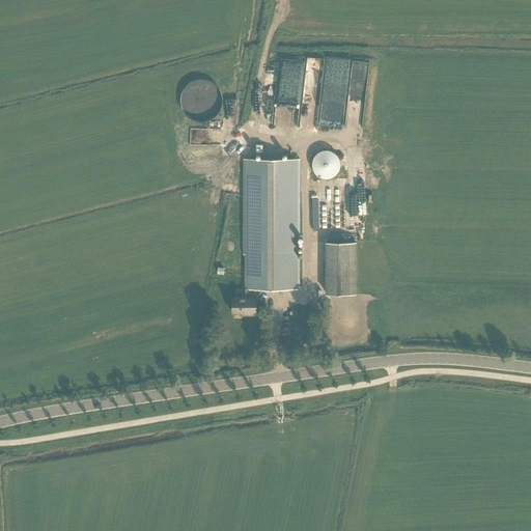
[(316,59),(304,57),(294,124),(306,127),(316,59)]
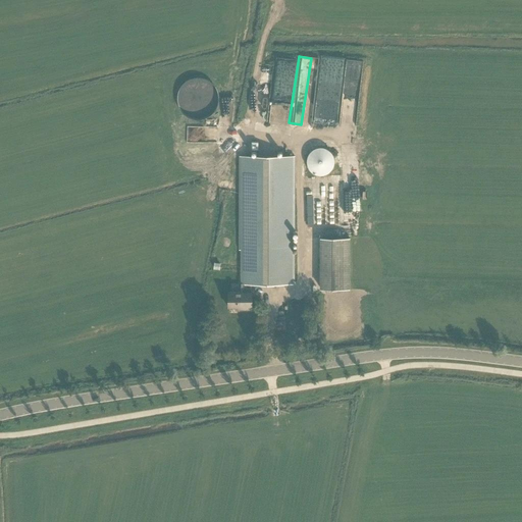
[(268,104),(277,106),(285,65),(276,63),(271,86),(268,104)]
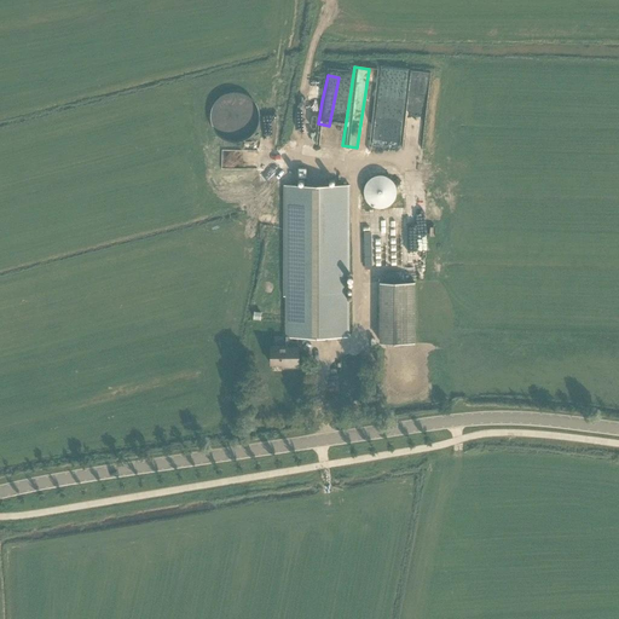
[(372,155),(389,156),(393,76),(376,75),(372,155)]
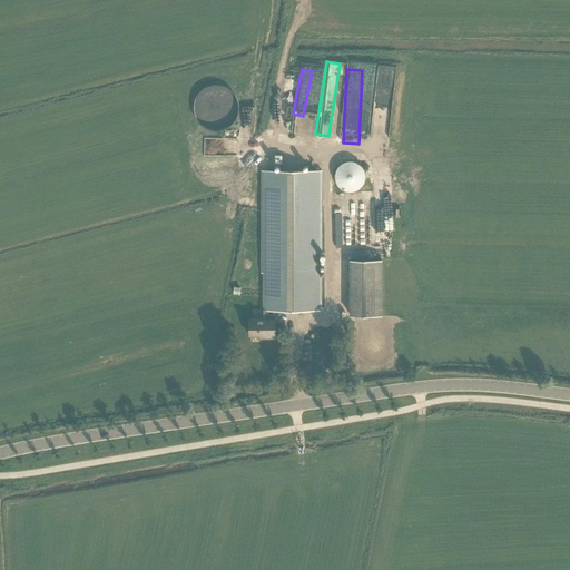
[(387,116),(392,72),(377,71),(374,104),(382,105),(381,115),(387,116)]
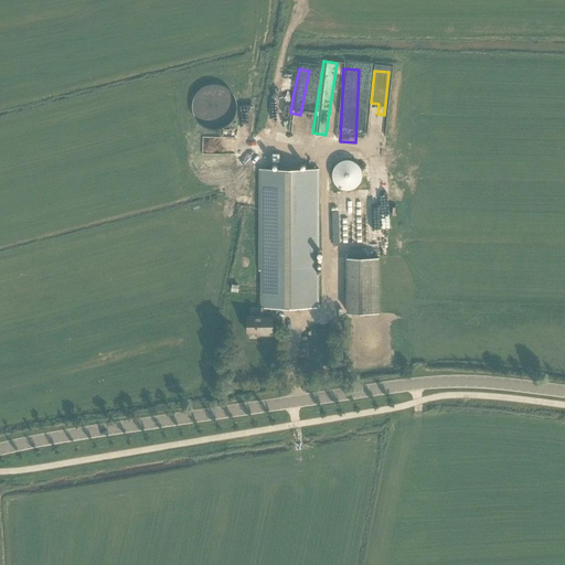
[(361,179),(362,176),(361,172),(361,170),(359,167),(358,164),(355,163),(352,161),(350,161),(347,160),(343,161),(341,161),(338,163),(336,164),(334,167),(332,170),(332,172),(331,176),(332,179),(332,181),(334,184),(336,187),(338,188),(341,190),(343,190),(347,191),(350,190),(352,190),(355,188),(358,187),(359,184),(361,181),(361,179)]
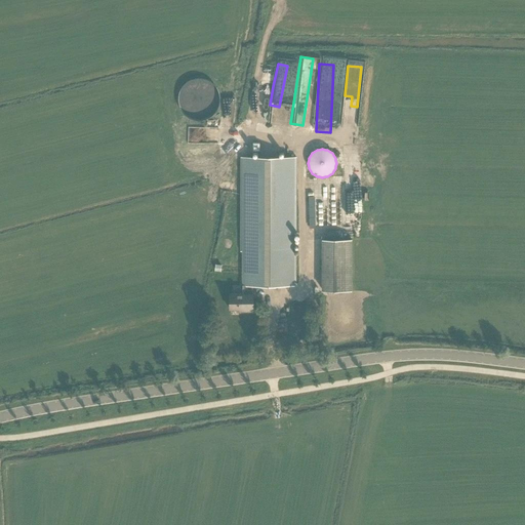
[(294,286),(294,195),(294,158),(242,158),(242,195),(242,286),(242,294),(230,294),(230,310),(243,310),(243,312),(253,312),(253,294),(252,294),(252,286),(294,286)]
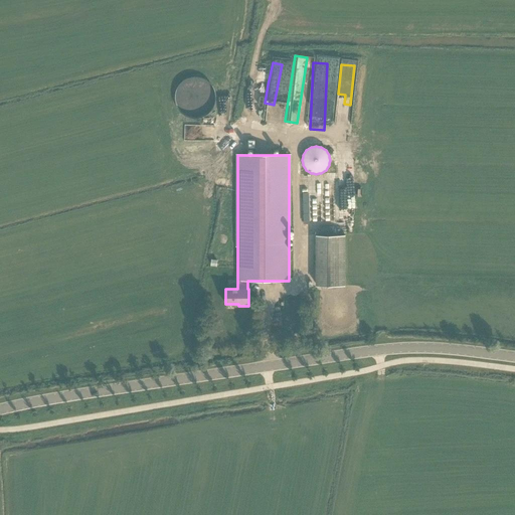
[(330,176),(316,178),(317,184),(331,181),(330,176)]
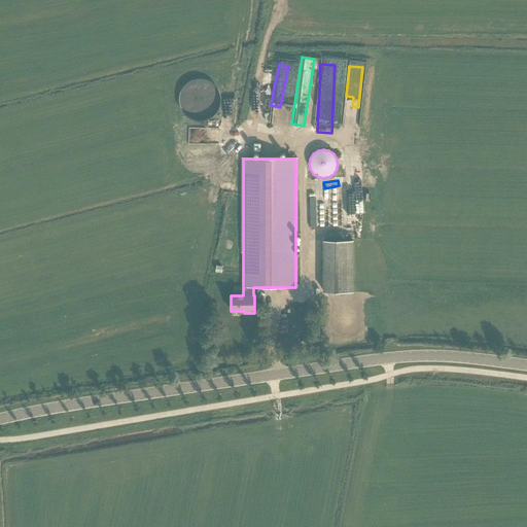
[(326,206),(326,232),(342,231),(342,203),(325,204),(325,206),(326,206)]
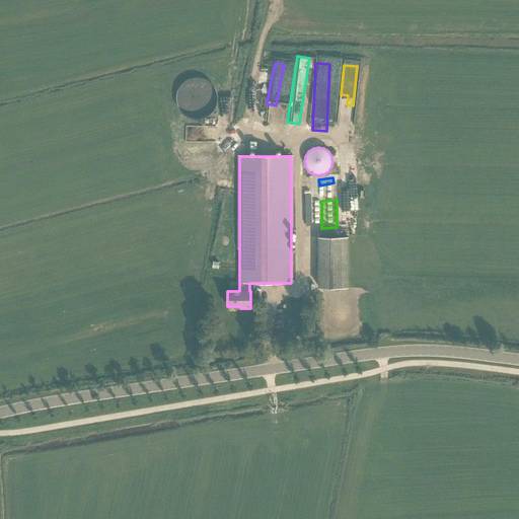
[(348,237),(318,237),(318,287),(348,287),(348,237)]
